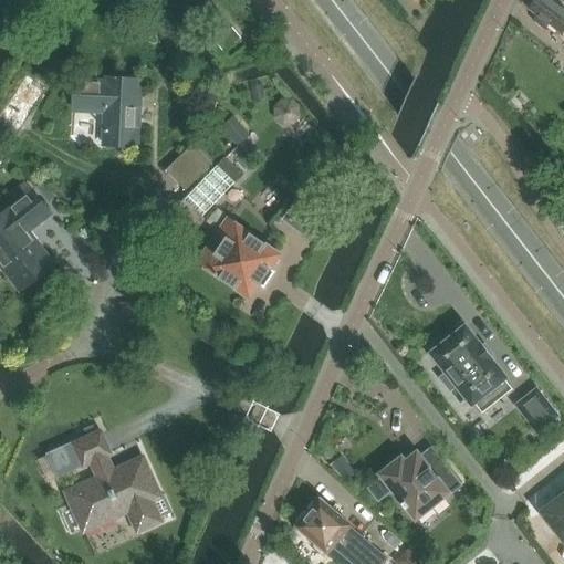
[(563,10),(550,0),(533,0),(528,8),(535,14),(532,19),(543,28),(546,22),(560,32),(563,35),(563,10)]
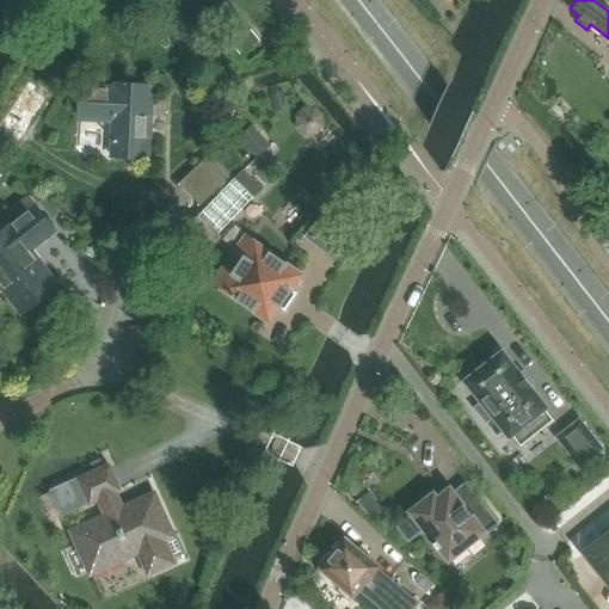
[(241,55),(258,40),(248,29),(232,43),(241,55)]
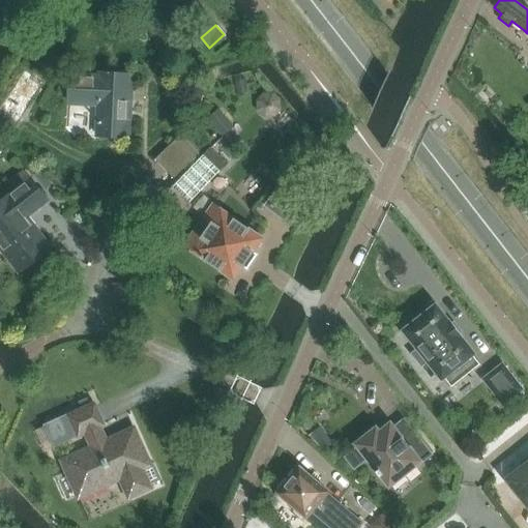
[(127,135),(129,72),(98,71),(98,75),(69,74),(68,103),(97,104),(95,134),(127,135)]
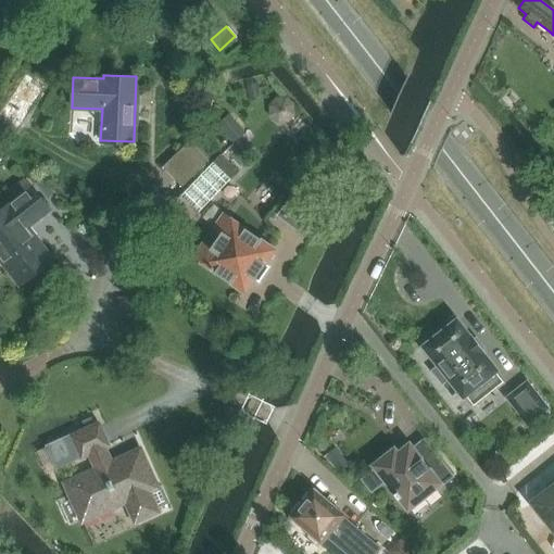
[(291,112),(290,104),(285,98),(276,99),(271,104),(271,113),(276,118),(285,118),(291,112)]
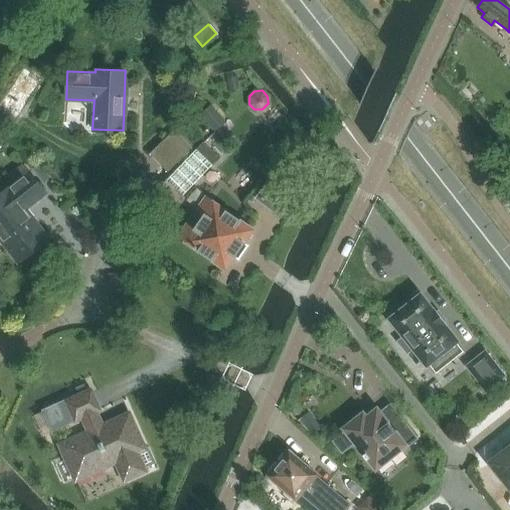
[(165,170),(192,147),(174,128),(149,153),(165,170)]
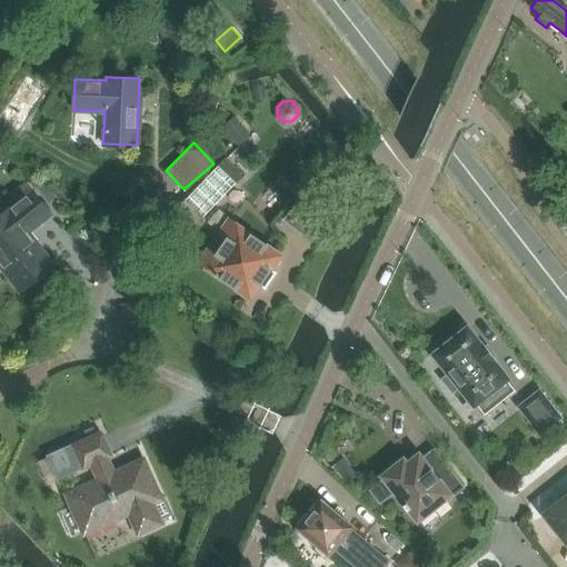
[(225,157),(167,217),(185,234),(242,173),(225,157)]
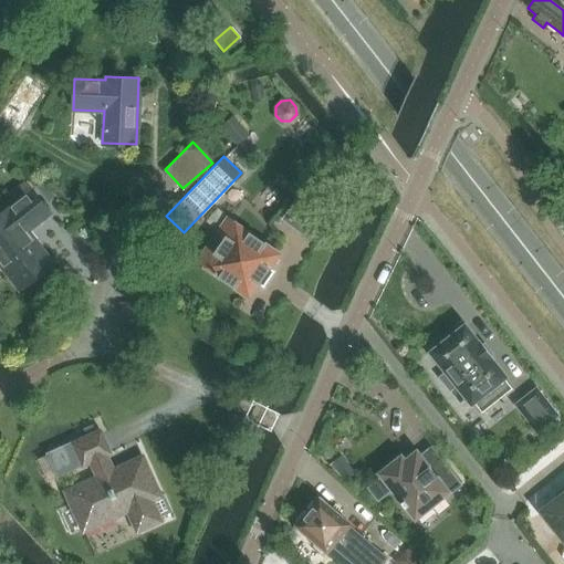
[(0,264),(19,290),(53,263),(28,230),(50,212),(32,189),(0,213),(0,264)]
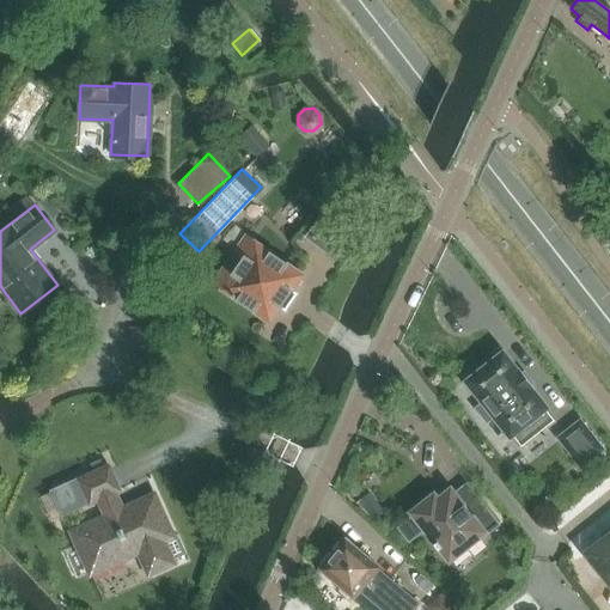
[(299,276),(298,273),(298,272),(244,235),(233,250),(243,257),(221,288),(266,319),(266,318),(270,318),(280,305),(280,304),(279,300),(279,299),(278,299),(284,291),(285,291),(290,290),(290,291),(299,276)]
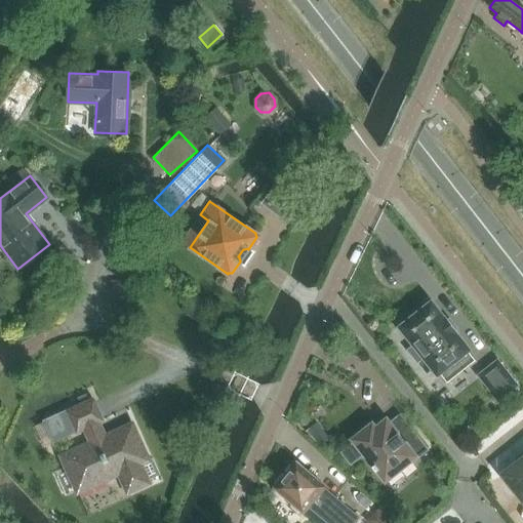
[(469,349),(454,330),(431,300),(398,326),(412,344),(406,349),(415,362),(423,357),(437,374),(469,349)]
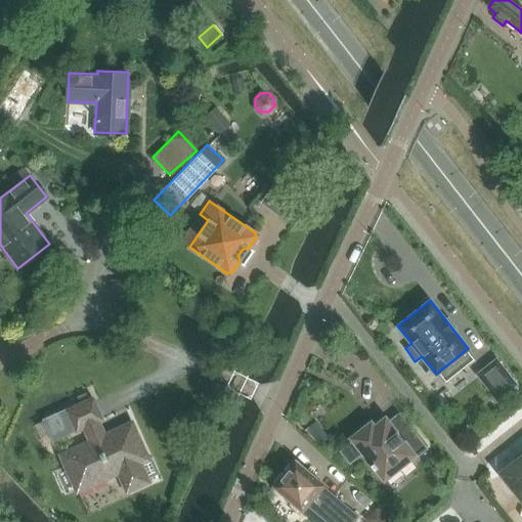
[(514,383),(495,359),(477,374),(495,397),(514,383)]
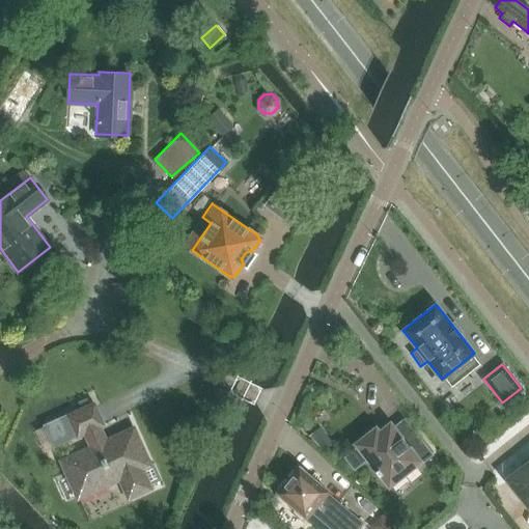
[(149,465),(133,428),(105,441),(99,425),(102,424),(93,405),(70,415),(79,435),(85,432),(92,447),(62,461),(78,496),(120,477),(129,497),(150,488),(142,468),(149,465)]
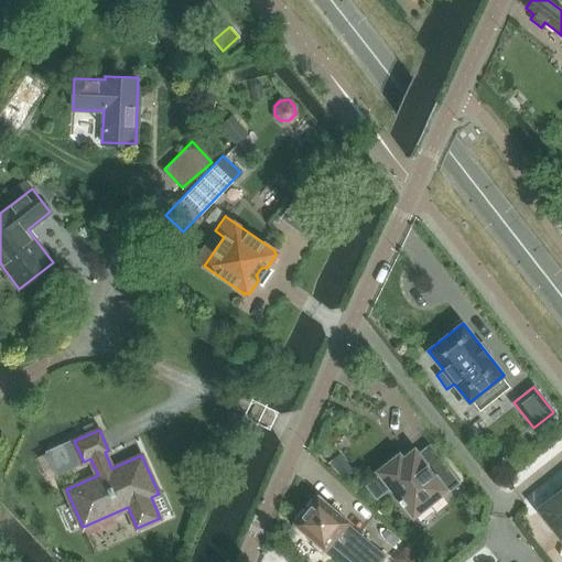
[(430,505),(458,483),(438,456),(425,466),(414,452),(402,461),(399,456),(396,458),(393,456),(381,466),(382,468),(379,472),(401,499),(399,500),(403,506),(406,504),(413,514),(428,503),(430,505)]
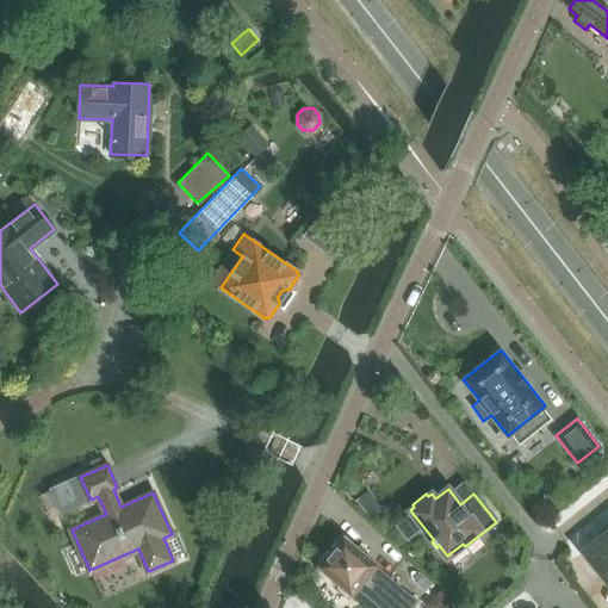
[(607,531),(583,551),(607,582),(607,531)]
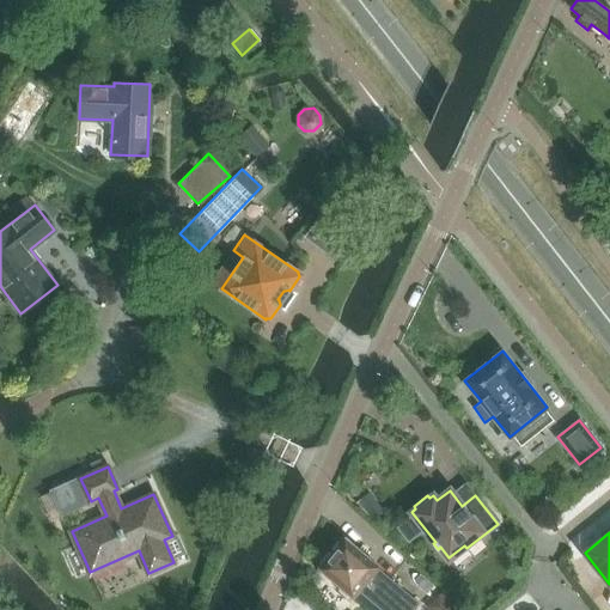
[(407,609),(418,602),(377,567),(378,567),(348,541),(342,542),(331,555),(328,555),(322,562),(322,566),(319,568),(341,586),(341,590),(346,593),(349,593),(353,596),(358,591),(380,609),(407,609)]
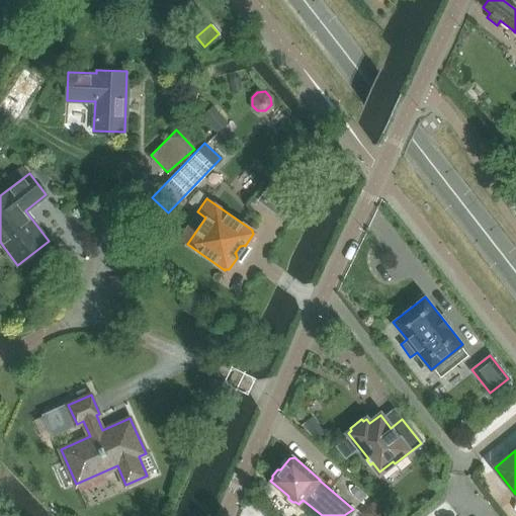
[(384,515),(370,503),(361,513),(363,515),(384,515)]
